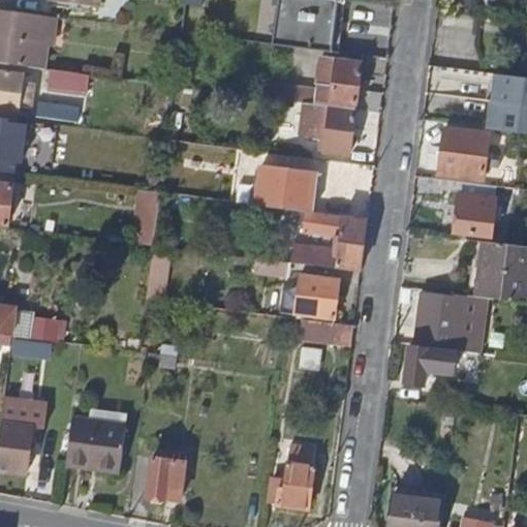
[(278,0),(273,45),(320,51),(331,53),(337,0),(278,0)]
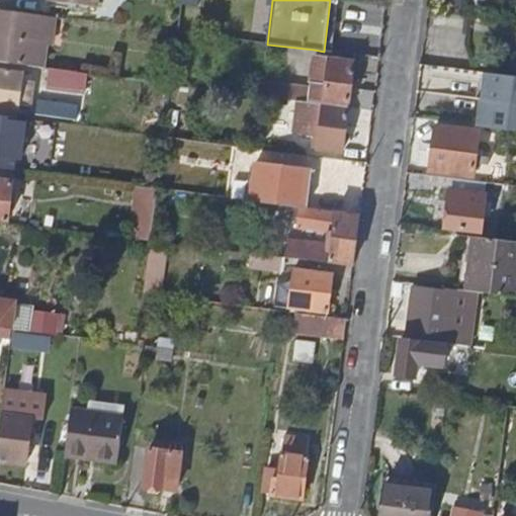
[(0,62),(44,68),(50,15),(0,9),(0,62)]
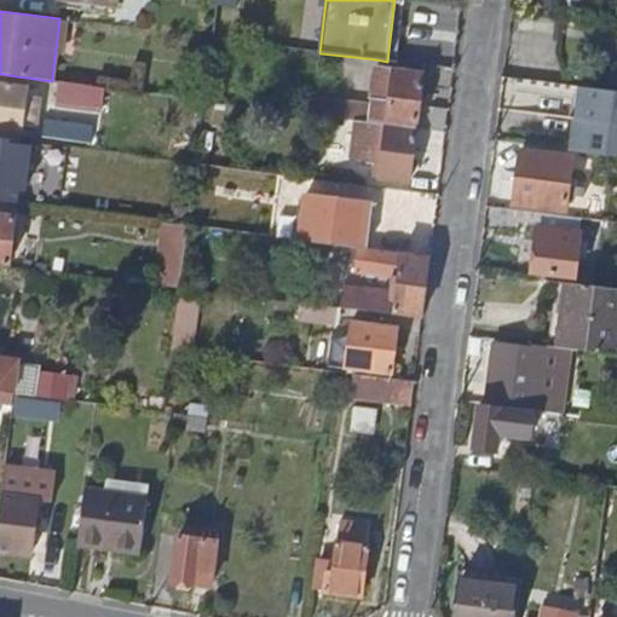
[(357,120),(415,128),(422,74),(420,74),(421,65),(387,62),(375,59),(374,67),(393,69),(388,108),(346,103),(344,119),(357,120)]
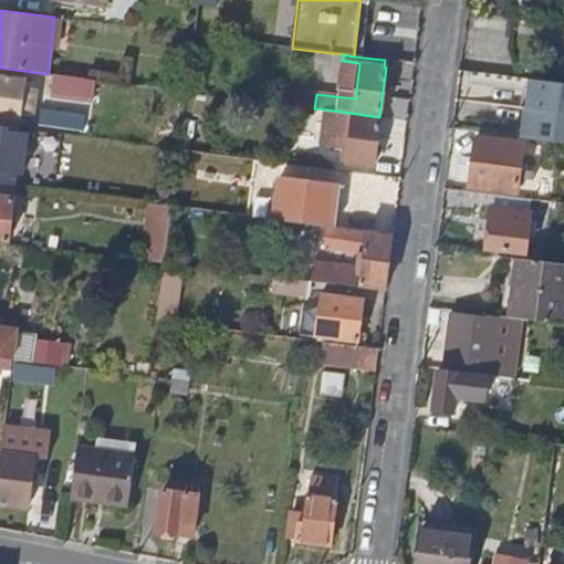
[(24,80),(0,76),(0,116),(19,119),(24,80)]
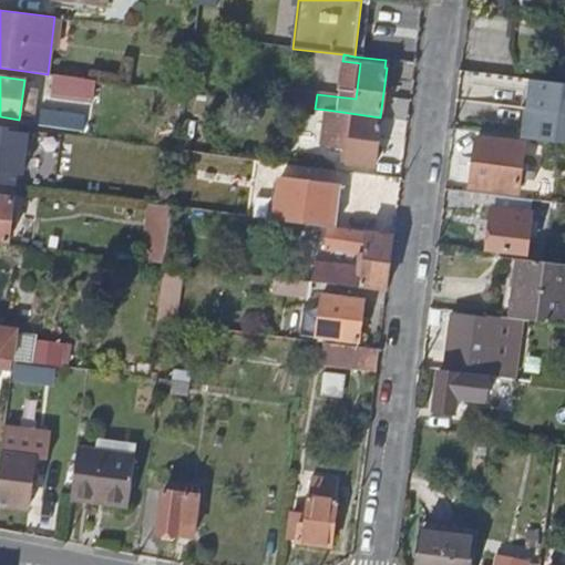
[(564,82),(533,79),(525,139),(564,143),(564,82)]
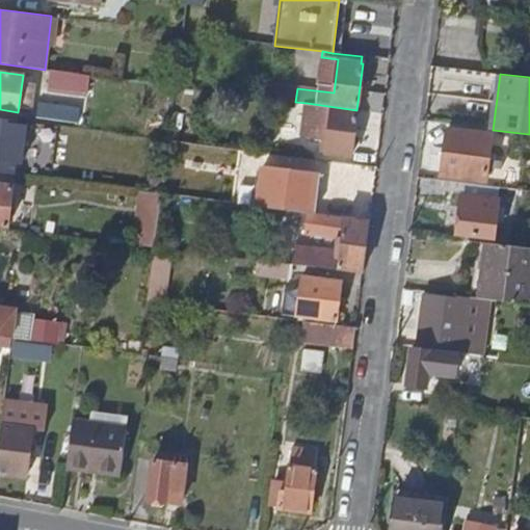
[(324,152),(350,155),(350,154),(356,110),(307,103),(303,133),(326,135),(324,152)]
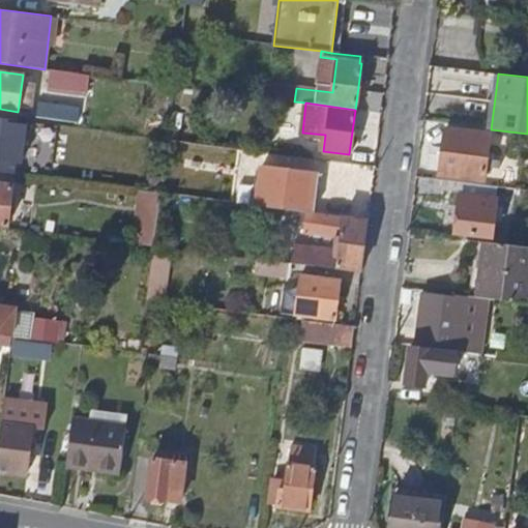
[(9,118),(0,116),(0,170),(15,173),(18,173),(19,162),(23,162),(28,123),(8,121),(9,118)]
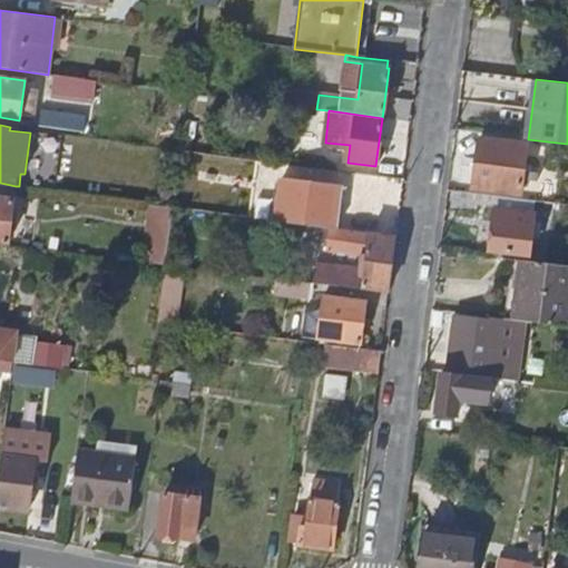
[(476,187),(522,193),(528,147),(481,142),(476,187)]
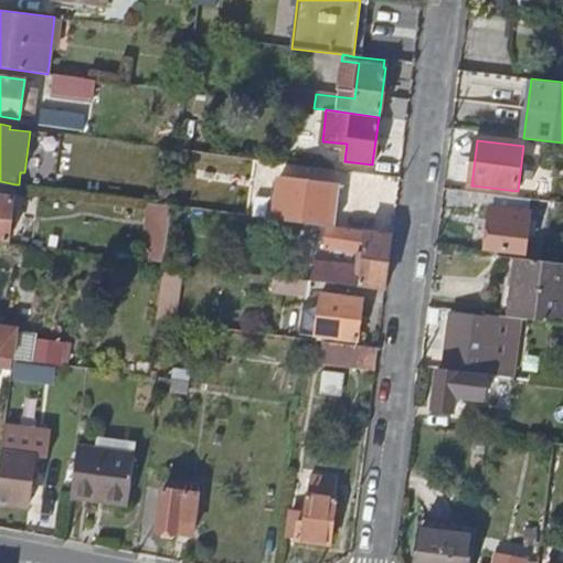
[(275,219),(300,222),(327,225),(332,226),(339,182),(280,174),(275,219)]
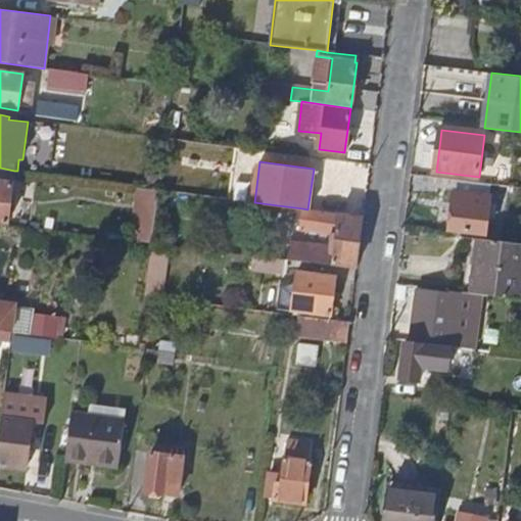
[(0,168),(0,218),(8,220),(14,171),(0,168)]
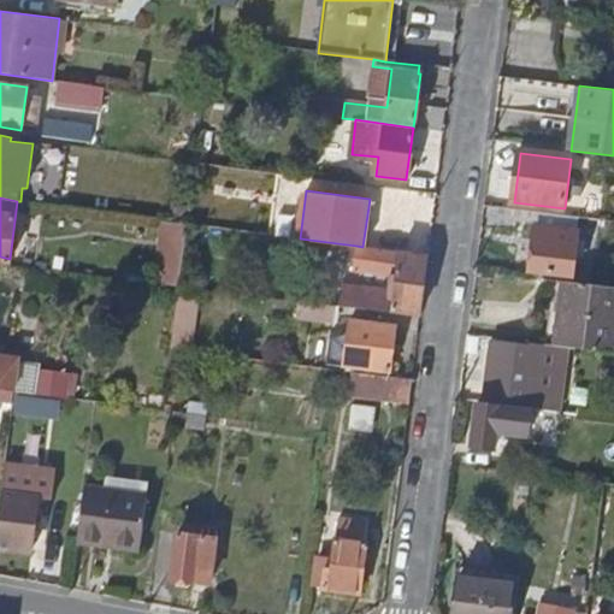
[(580,217),(539,212),(532,271),(574,276),(580,217)]
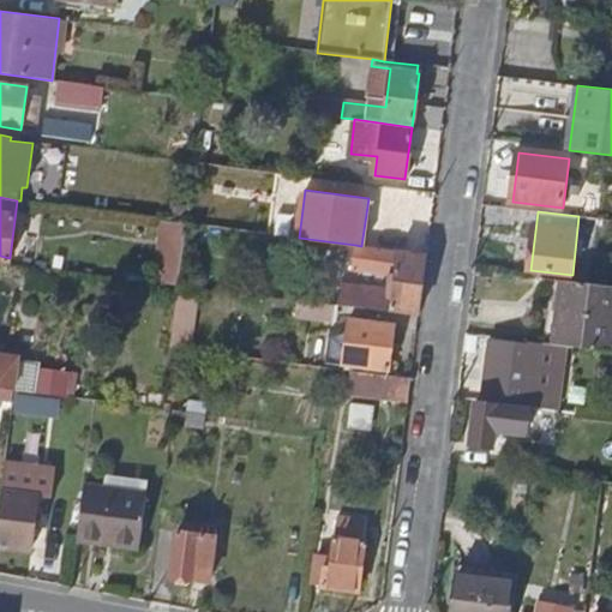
[(355,245),(327,241),(325,253),(353,257),(354,247),(355,245)]
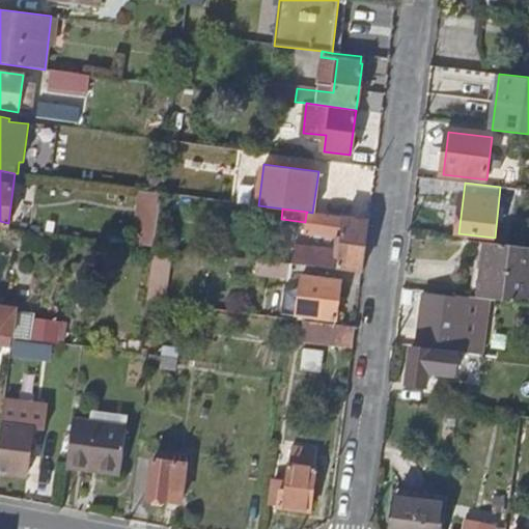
[(362,270),(368,222),(306,214),(305,222),(304,233),(338,238),(336,256),(300,252),(299,263),(337,269),(337,267),(362,270)]
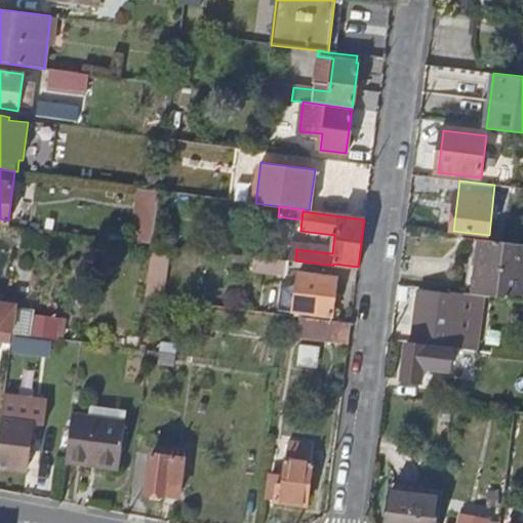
[(153,243),(156,217),(143,215),(139,241),(153,243)]
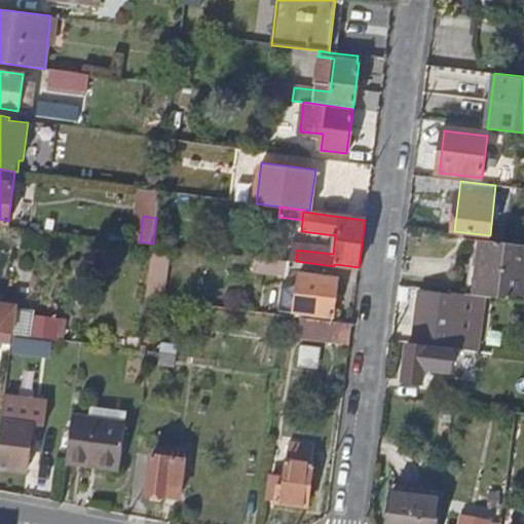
[(523,244),(481,238),(475,293),(479,294),(523,299),(523,244)]
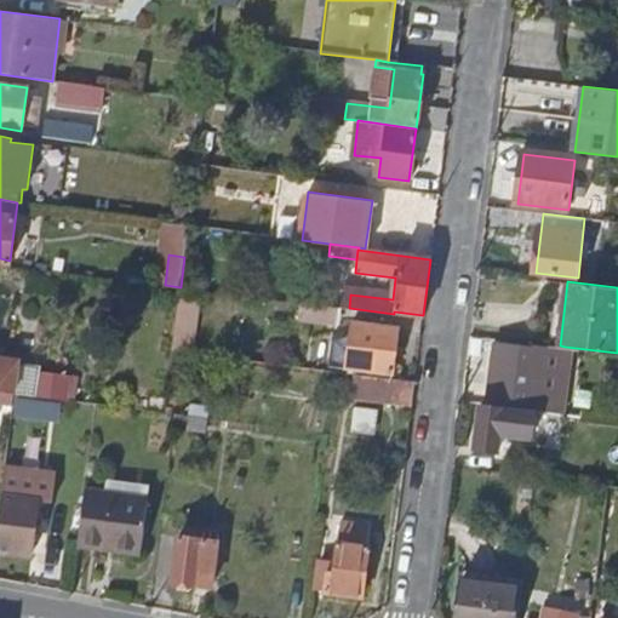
[(339,307),(302,303),(301,319),(337,324),(339,307)]
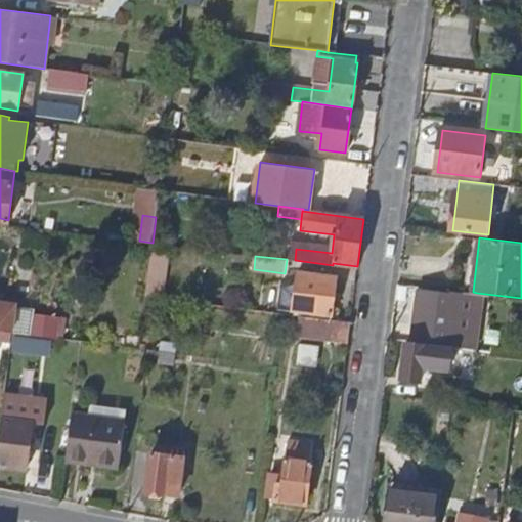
[(295,260),(287,259),(285,273),(294,274),(295,260)]
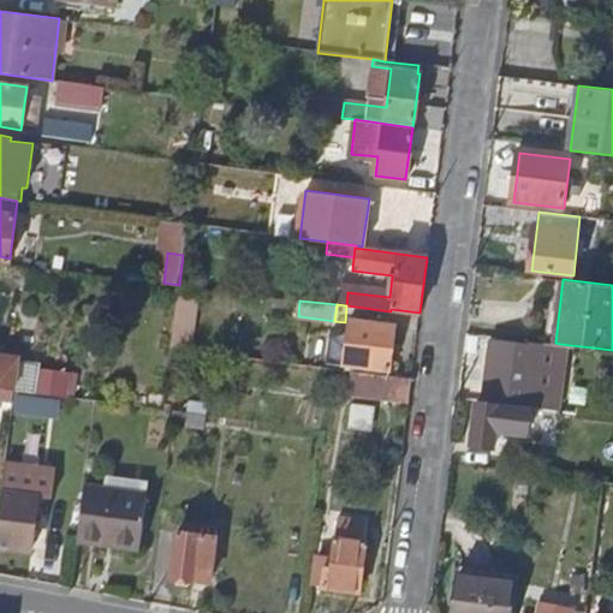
[(393,325),(351,320),(345,364),(388,369),(393,325)]
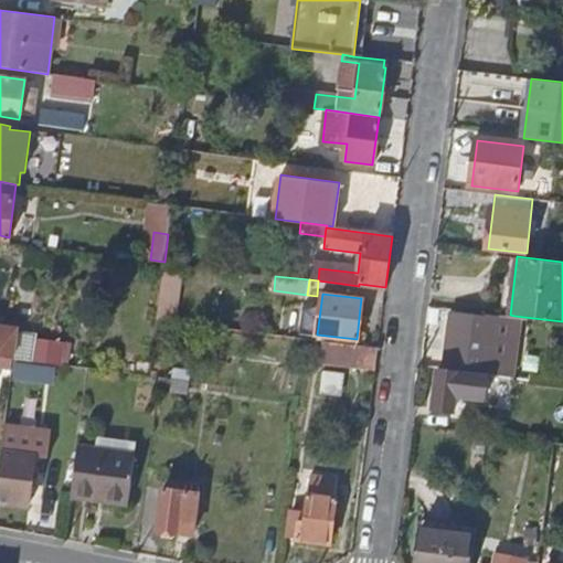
[(488,316),(453,311),(445,368),(491,373),(491,374),(511,376),(516,341),(511,341),(514,316),(510,315),(498,314),(489,312),(488,316)]
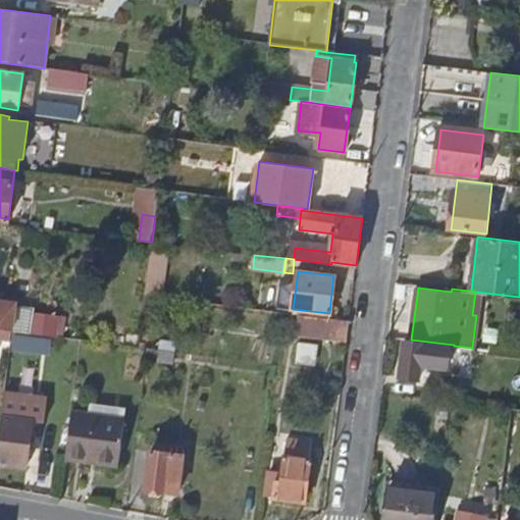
[(14,309),(0,306),(0,326),(11,328),(14,309)]
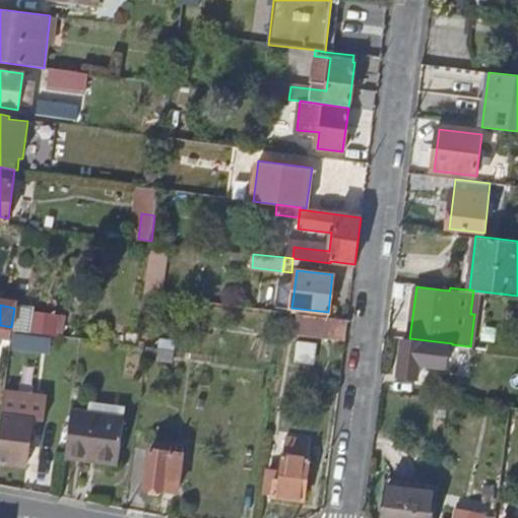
[(30,332),(56,335),(58,314),(33,311),(30,332)]
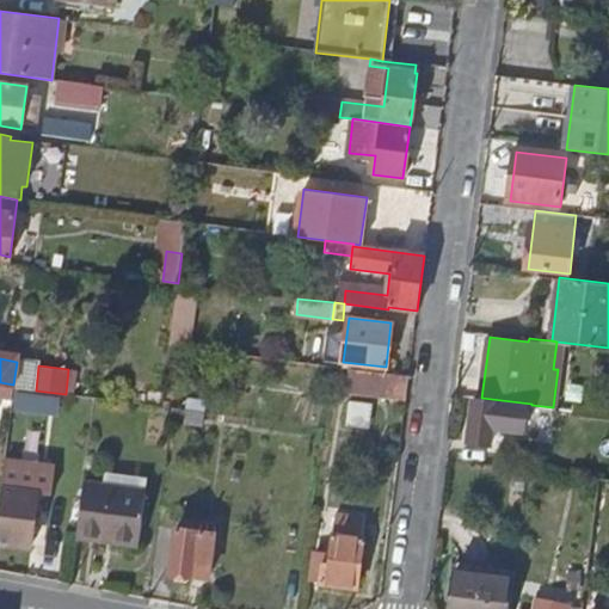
[(405,399),(408,375),(348,367),(345,392),(405,399)]
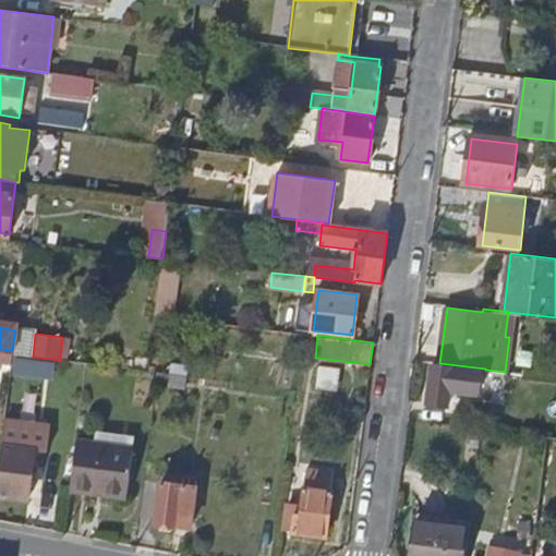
[(35,364),(33,375),(44,377),(46,366),(35,364)]
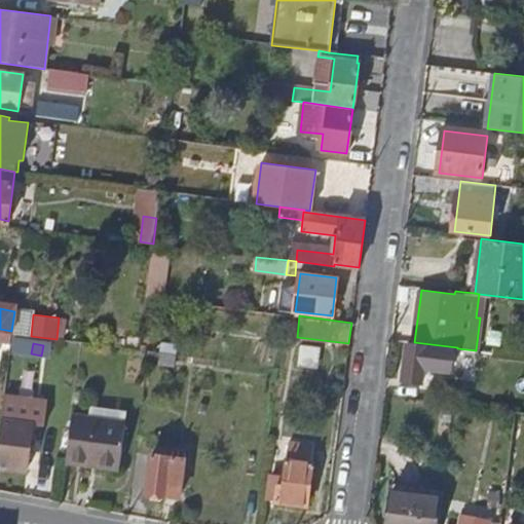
[(301,344),(298,365),(316,367),(320,346),(301,344)]
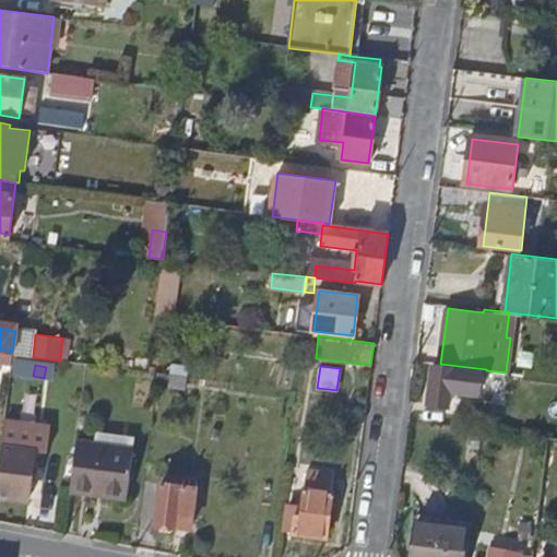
[(450,391),(495,396),(497,375),(435,367),(429,405),(448,407),(450,391)]
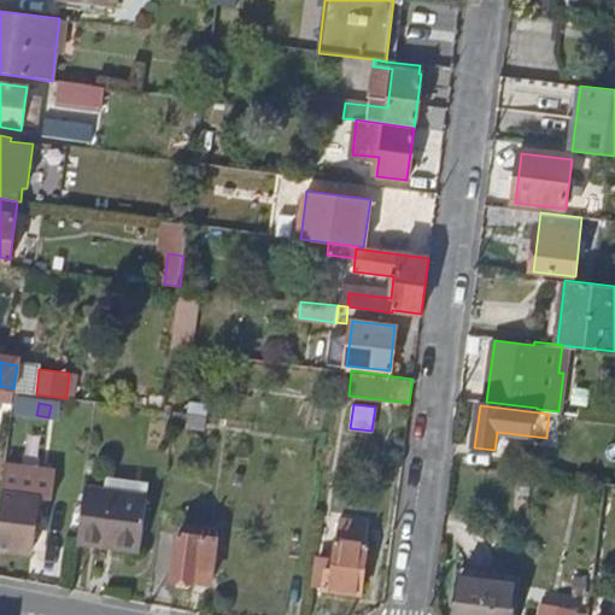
[(48,417),(36,415),(35,428),(47,431),(48,417)]
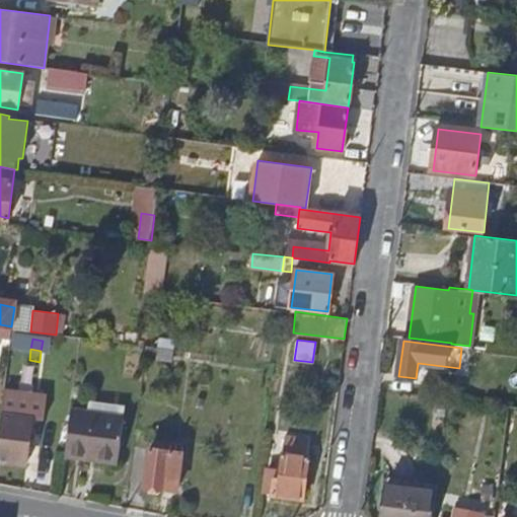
[(71,410),(66,456),(86,458),(86,455),(120,459),(125,416),(71,410)]
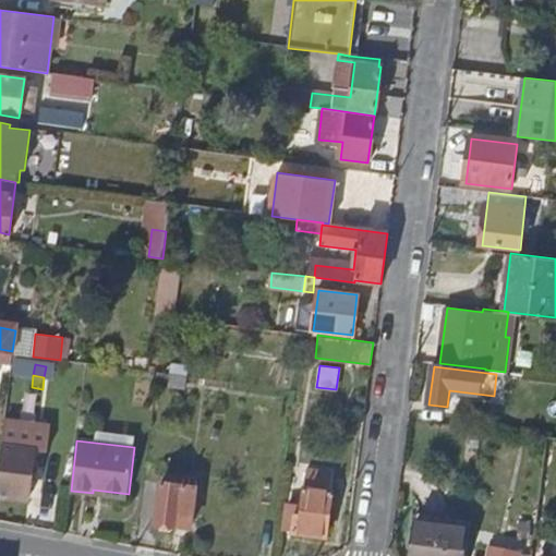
[(0,444),(0,495),(26,498),(33,449),(0,444)]
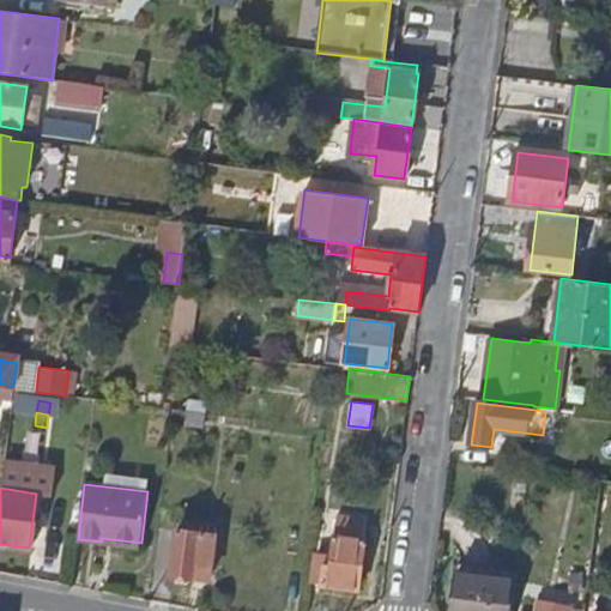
[(362,540),(366,519),(339,514),(334,536),(332,534),(328,557),(325,557),(320,584),(357,590),(366,540),(362,540)]
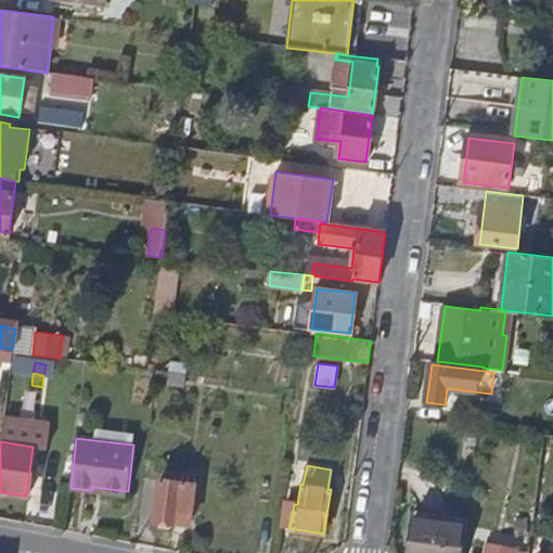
[(170,524),(187,527),(194,488),(159,481),(153,521),(156,522),(156,525),(157,527),(167,529),(170,528),(170,524)]
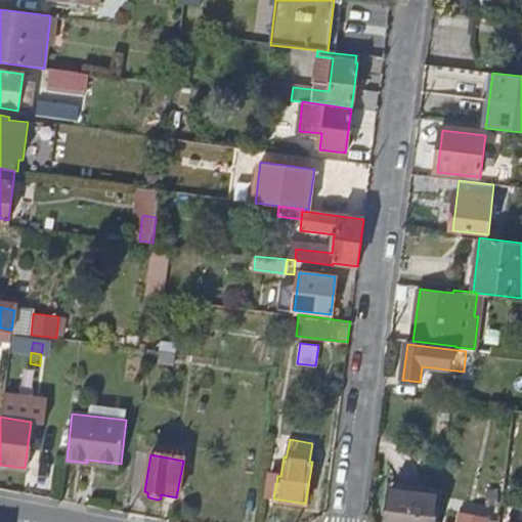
[(434,521),(439,487),(391,481),(386,521),(434,521)]
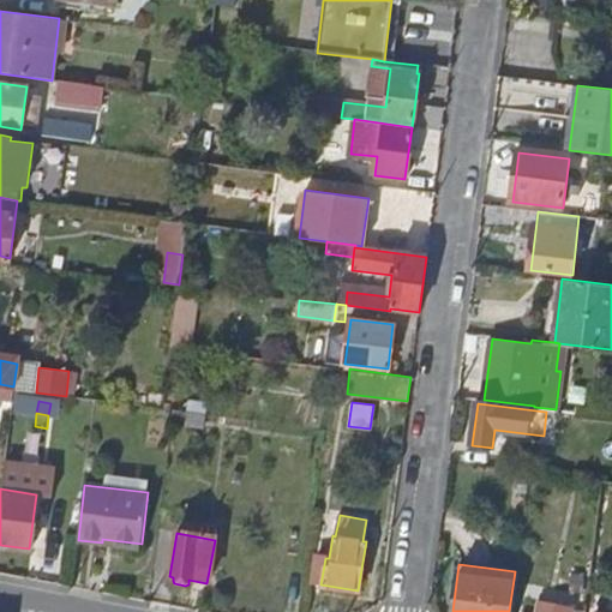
[(581,611),(574,610),(575,605),(539,599),(535,611),(581,611)]
